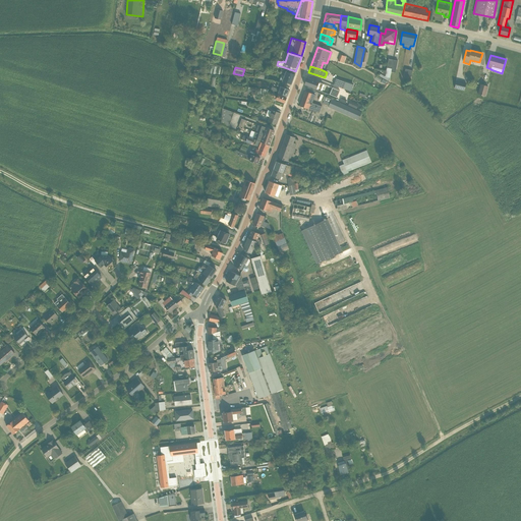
[(291,84),(295,71),(284,67),(283,70),(285,71),(284,75),(282,74),(280,80),(291,84)]
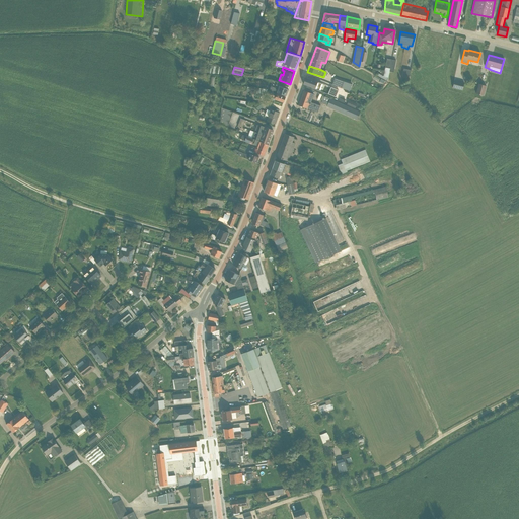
[(389,71),(390,68),(385,67),(383,76),(378,73),(377,75),(387,81),(389,71)]
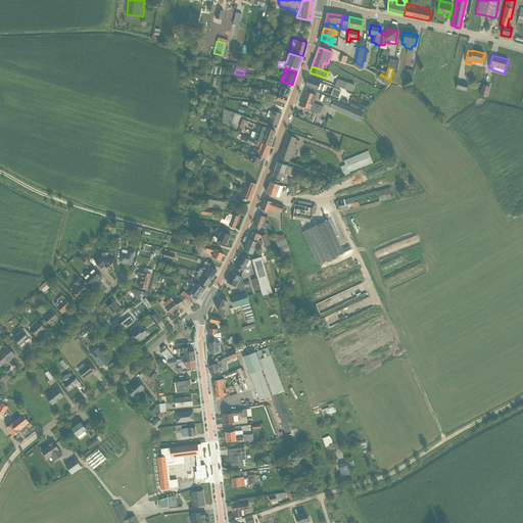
[(267,73),(256,72),(255,78),(266,80),(267,73)]
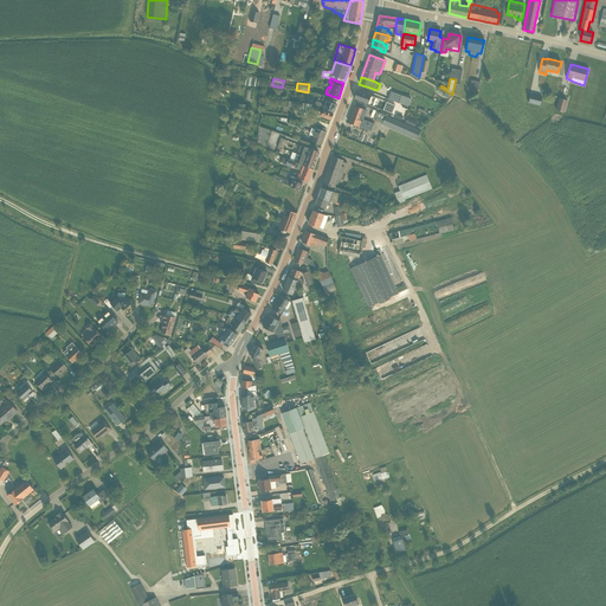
[(251,89),(244,100),(249,103),(256,91),(251,89)]
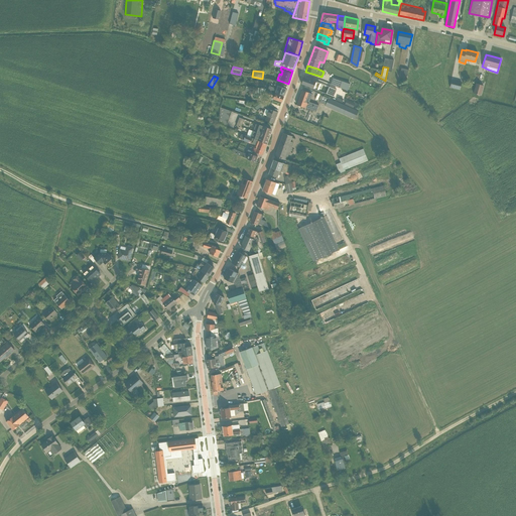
[(319,83),(303,78),(301,84),(317,90),(319,83)]
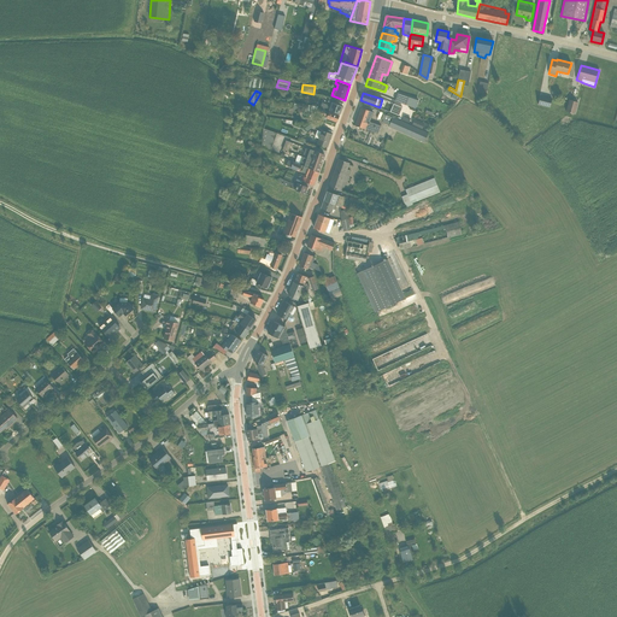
[(398,93),(395,100),(415,109),(418,100),(398,93)]
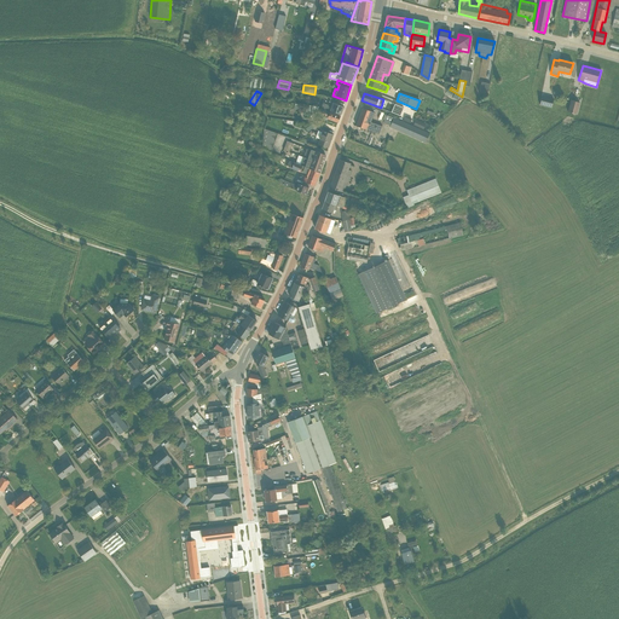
[(554,99),(542,96),(539,105),(551,108),(554,99)]
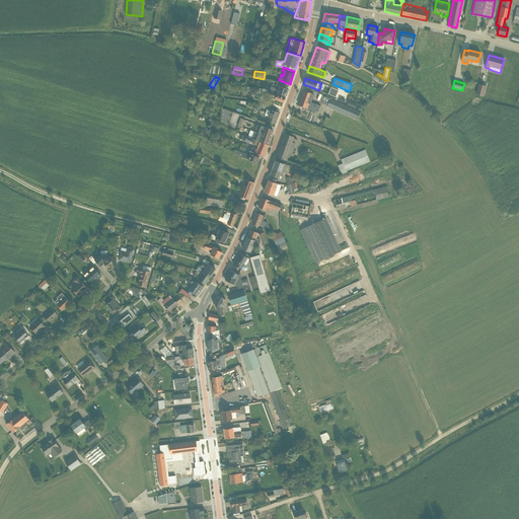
[(271,86),(270,90),(285,96),(288,89),(282,87),(283,84),(277,82),(276,85),(279,86),(278,89),(271,86)]
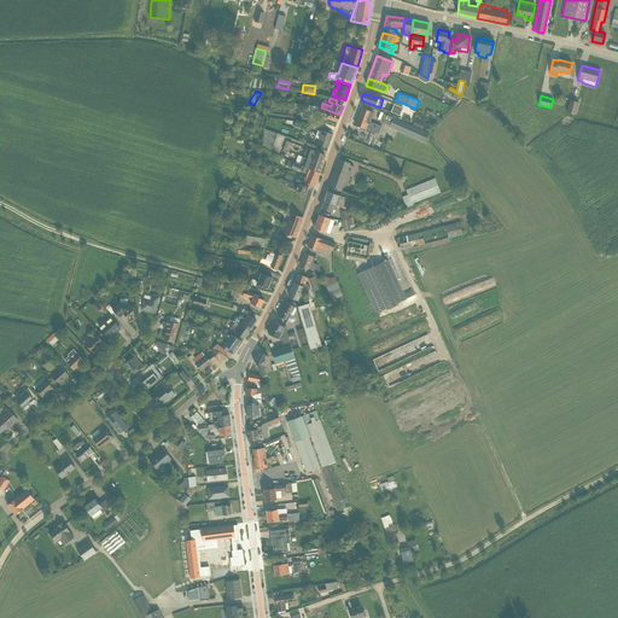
[(576,115),(578,103),(572,100),(570,100),(566,111),(576,115)]
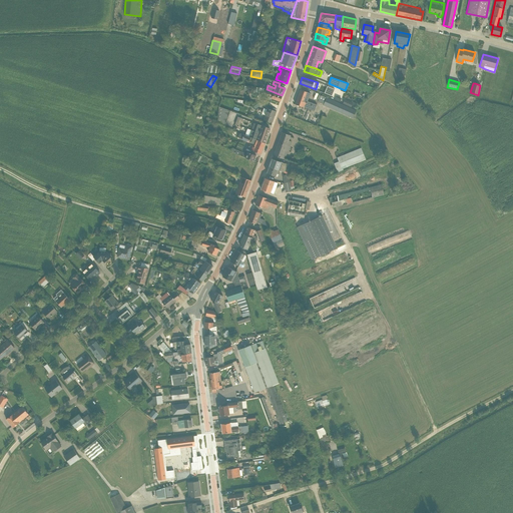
[(324,93),(332,96),(335,89),(327,86),(324,93)]
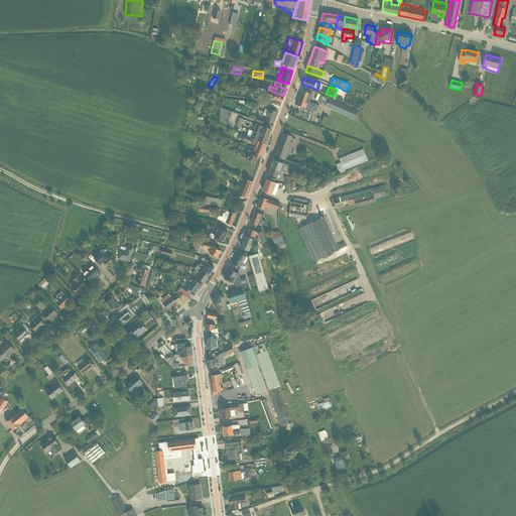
[(267,90),(265,95),(273,98),(273,99),(281,102),(283,96),(267,90)]
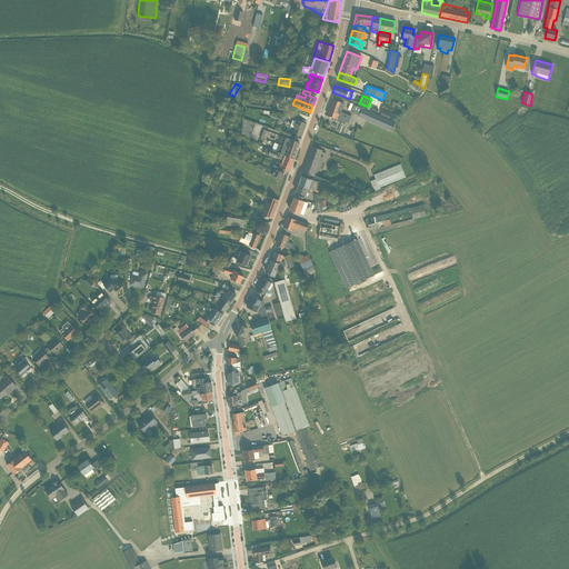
[(333,99),(327,116),(348,123),(351,116),(341,112),(345,103),(333,99)]
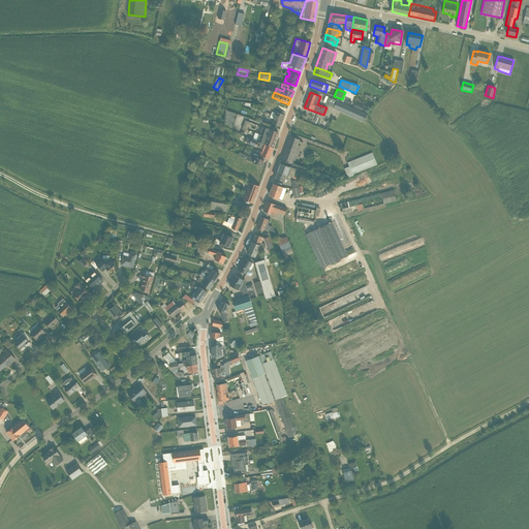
[(367,114),(329,97),(327,102),(329,103),(328,104),(334,107),(333,109),(364,122),(367,114)]
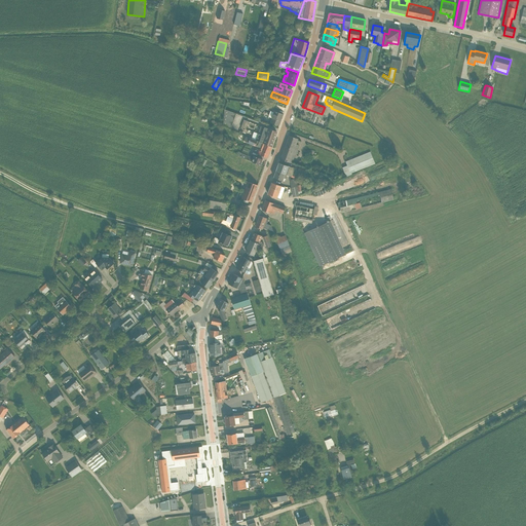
[(230,128),(236,113),(224,109),(223,125),(230,128)]
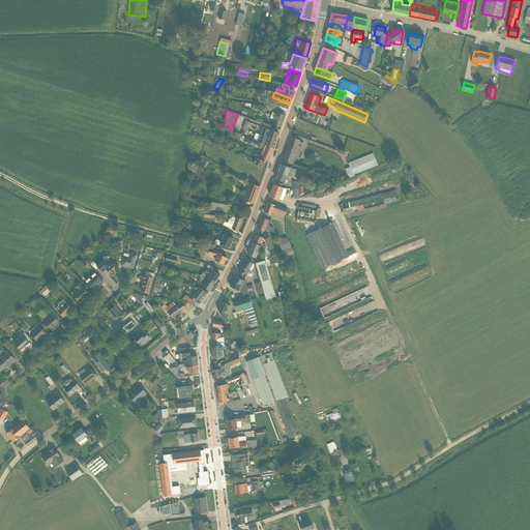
[(272,123),(281,126),(285,115),(276,112),(275,113),(272,112),(270,118),(273,119),(272,123)]
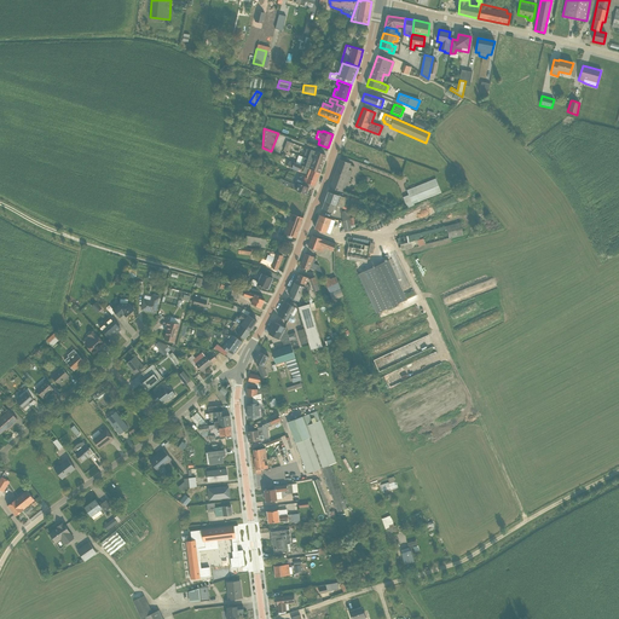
[(308,168),(319,173),(325,156),(325,155),(307,149),(304,157),(299,155),(296,162),(302,166),(308,168)]
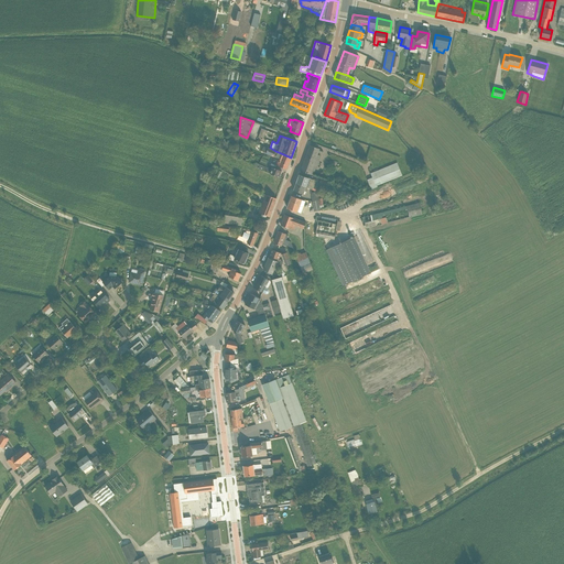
[(273,156),(275,151),(270,148),(264,145),(262,151),(266,153),(273,156)]
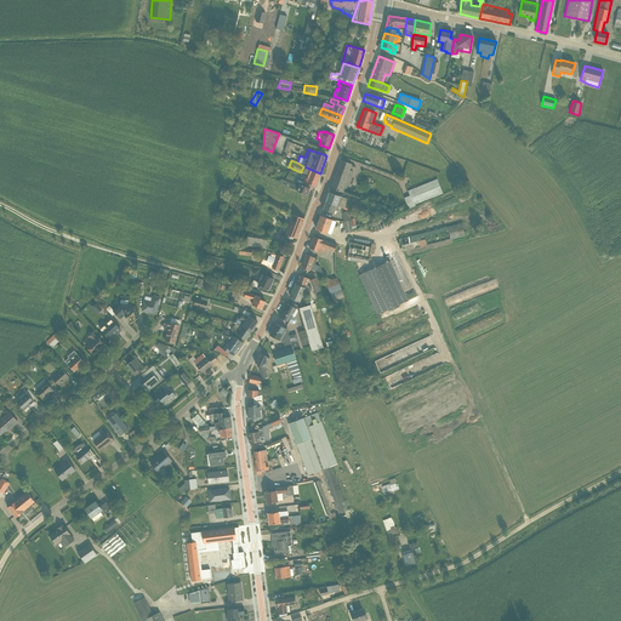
[(341,160),(331,188),(345,193),(353,171),(349,170),(351,169),(352,166),(351,166),(352,164),(341,160)]
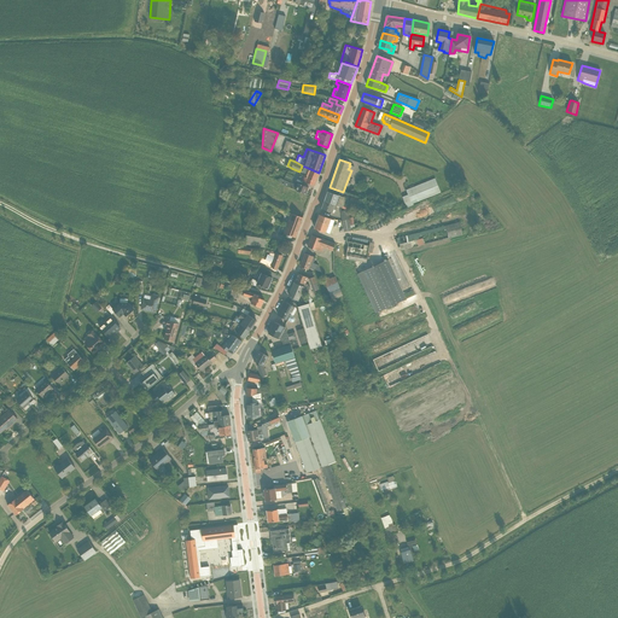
[(319,173),(308,168),(303,180),(314,186),(319,173)]
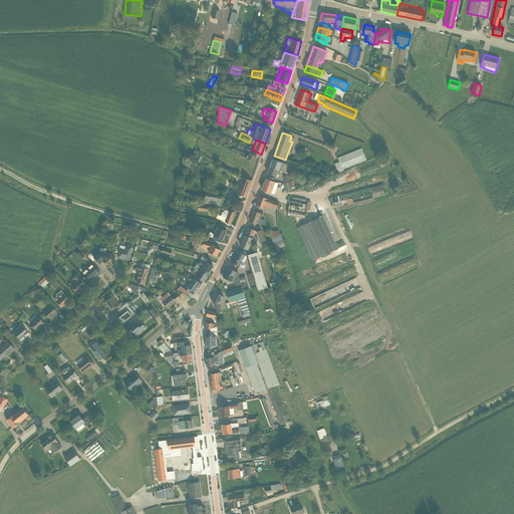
[(231,151),(254,162),(257,156),(256,156),(248,153),(247,155),(233,148),(231,151)]
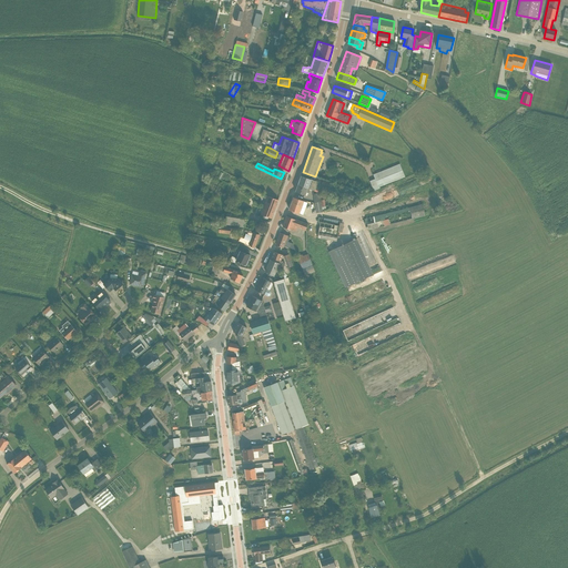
[(379,186),(405,176),(399,163),(373,174),(375,179),(369,181),(374,190),(379,188),(379,186)]
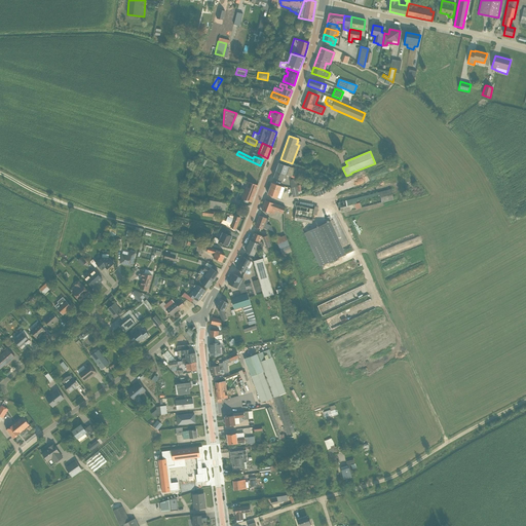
[(293,167),(278,162),(276,171),(287,175),(296,179),(296,177),(292,176),(294,171),(295,168),(293,167)]
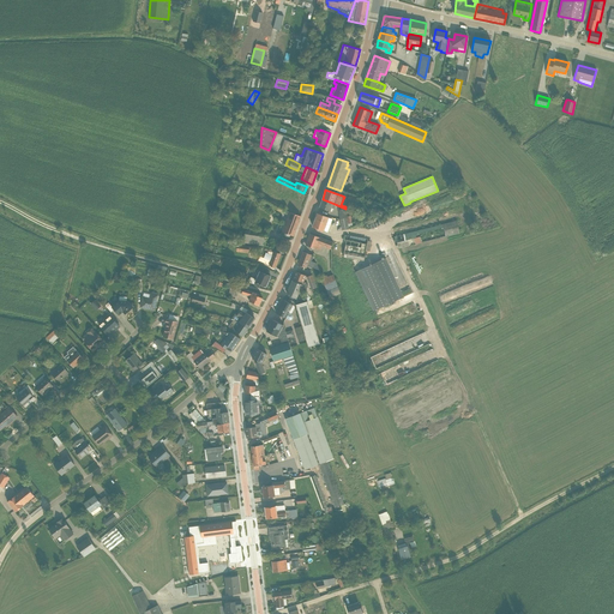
[(283,206),(264,198),(262,203),(281,212),(283,206)]
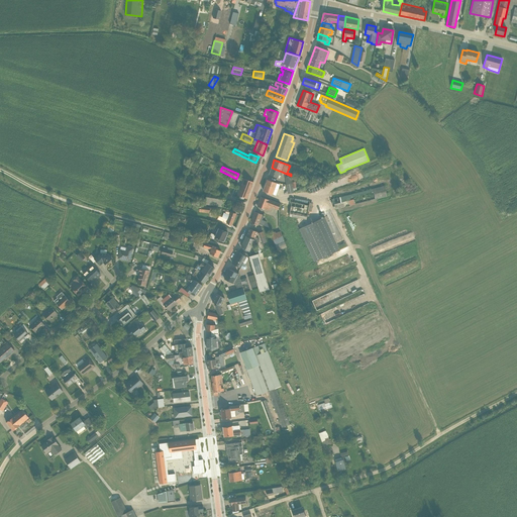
[(282,172),(272,168),(269,175),(280,179),(281,176),(282,172)]
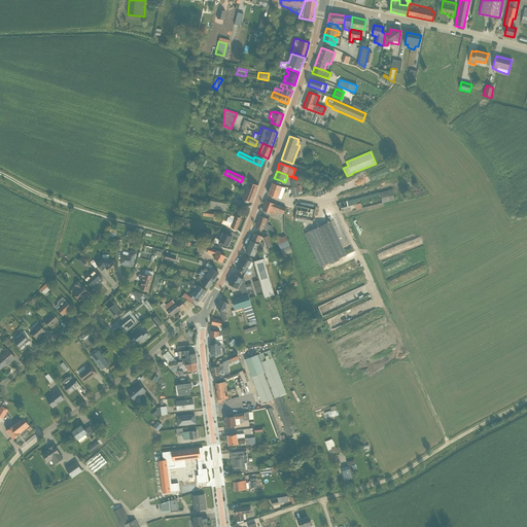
[(251,203),(258,185),(248,182),(242,199),(244,200),(244,201),(244,202),(245,203),(246,204),(247,204),(249,203),(249,202),(251,203)]
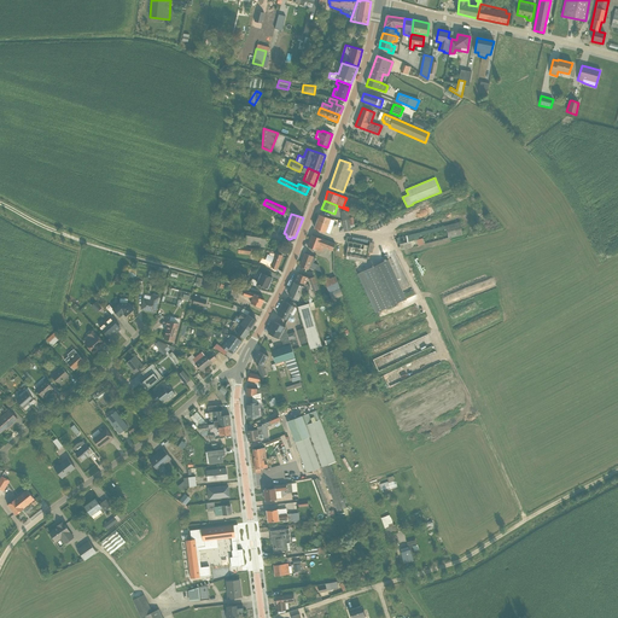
[(334,221),(319,215),(314,228),(330,233),(334,221)]
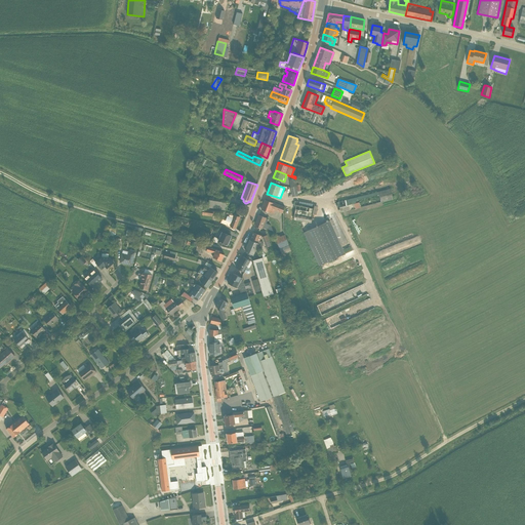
[(338,202),(335,203),(335,205),(338,204),(340,212),(393,199),(390,189),(337,202),(338,202)]
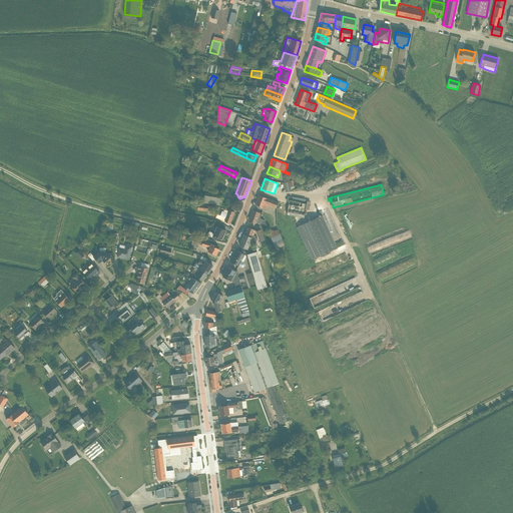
[(205,190),(203,202),(220,205),(222,193),(205,190)]
